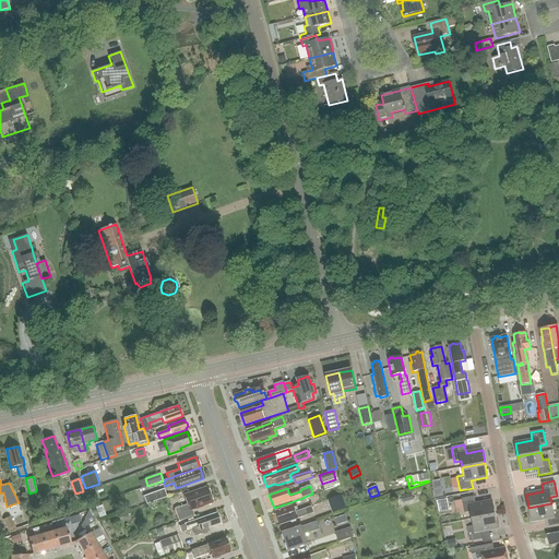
[(192,509),(212,502),(206,487),(183,495),(187,504),(175,509),(179,521),(194,515),(192,509)]
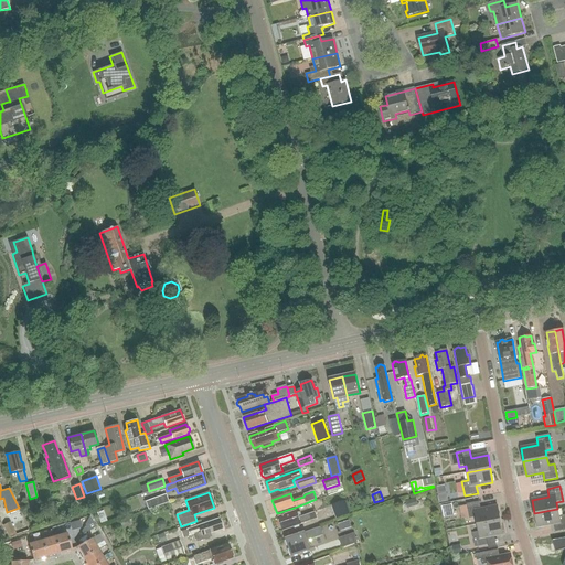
[(147,509),(168,501),(166,493),(145,500),(147,509)]
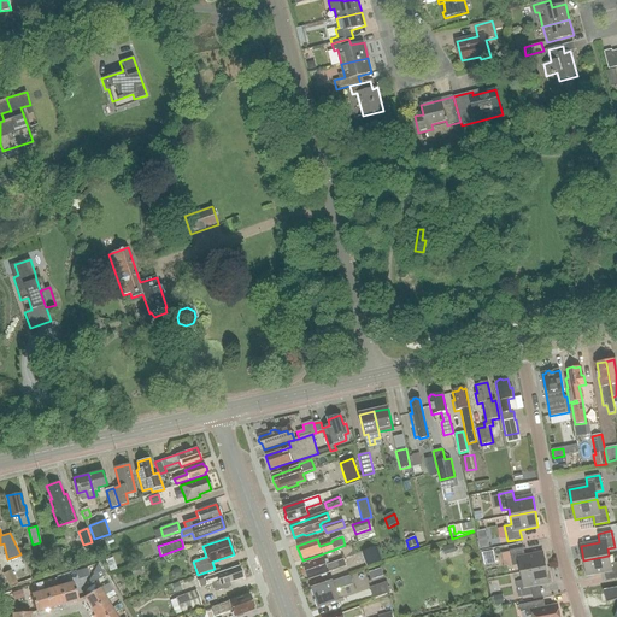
[(456,545),(442,548),(445,556),(457,551),(456,545)]
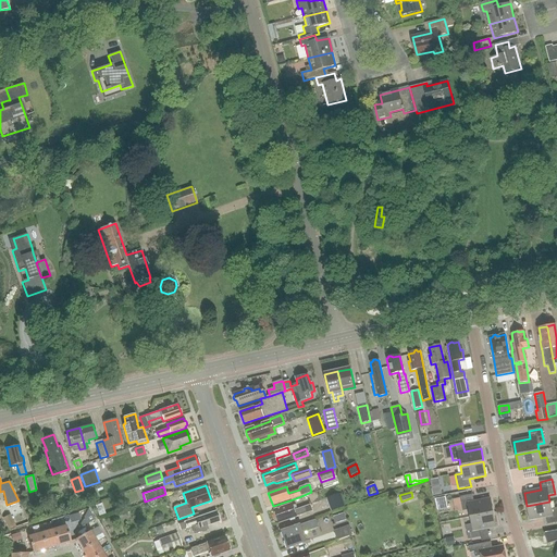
[(344,507),(339,493),(326,498),(331,511),(344,507)]
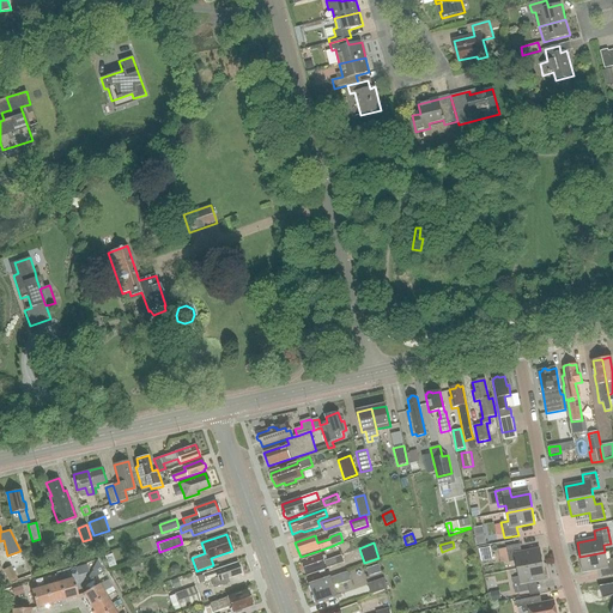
[(517,569),(542,564),(540,550),(522,553),(520,545),(505,547),(509,563),(516,562),(517,569)]
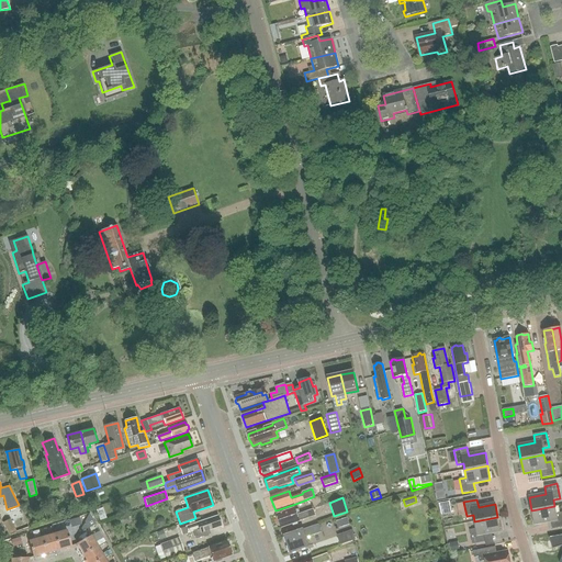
[(449,502),(440,504),(441,512),(450,509),(449,502)]
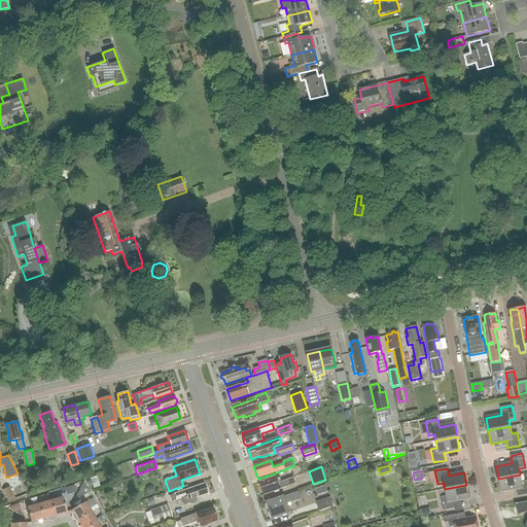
[(498,479),(501,492),(516,489),(517,496),(526,494),(526,480),(522,482),(520,475),(498,479)]
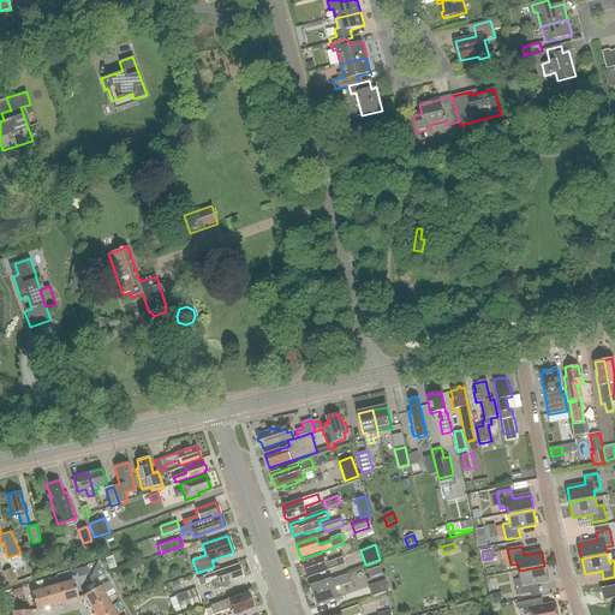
[(309,578),(340,567),(346,565),(344,557),(324,563),(322,556),(303,563),(309,578)]
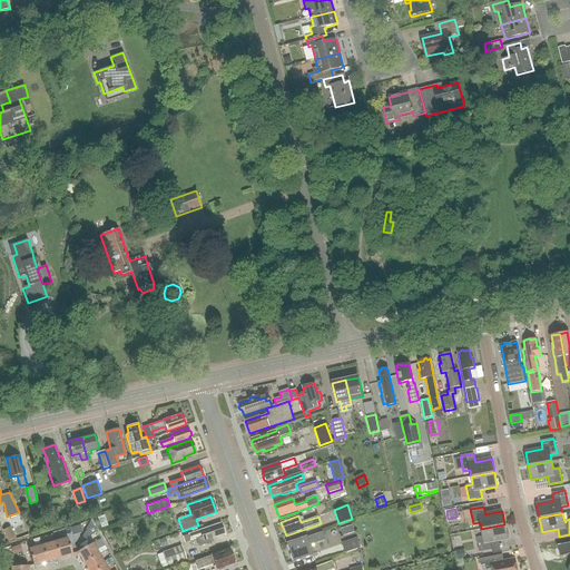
[(90,521),(80,539),(81,541),(87,538),(97,532),(90,521)]
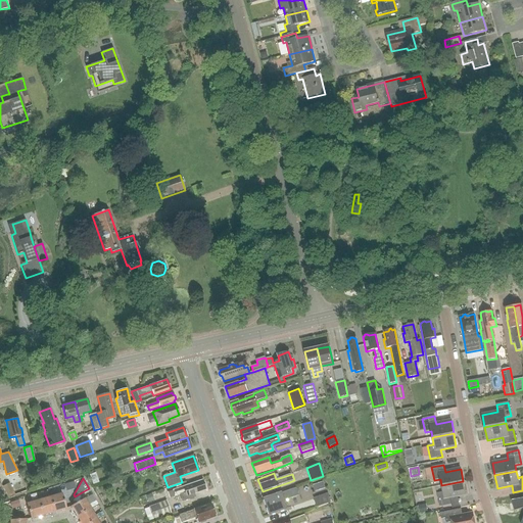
[(204,487),(205,485),(204,482),(203,482),(202,480),(165,492),(168,497),(179,494),(182,502),(189,498),(190,500),(192,498),(193,497),(195,496),(194,493),(205,489),(204,487)]
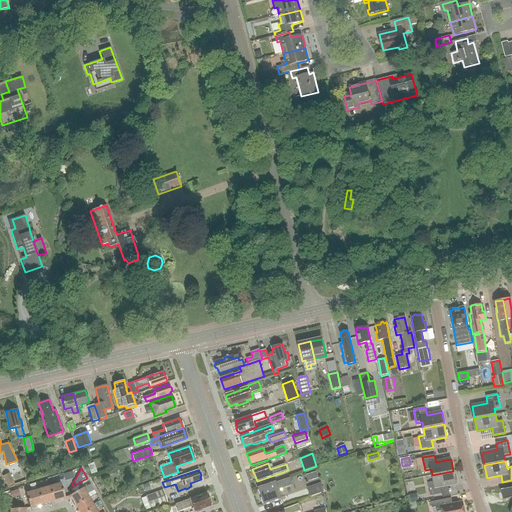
[(72,471),(63,474),(65,481),(74,478),(72,471)]
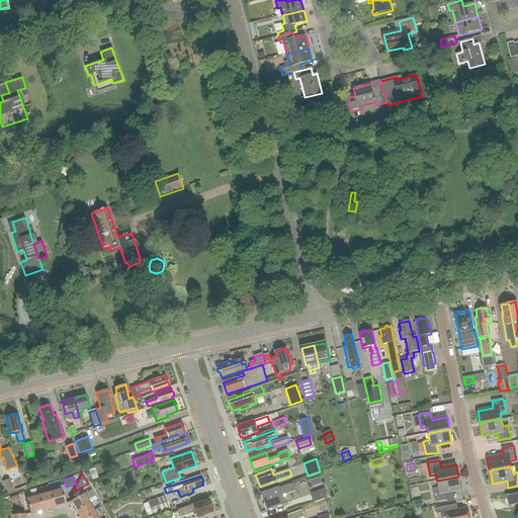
[(458,477),(437,481),(438,488),(433,489),(435,502),(447,500),(445,493),(461,490),(458,477)]
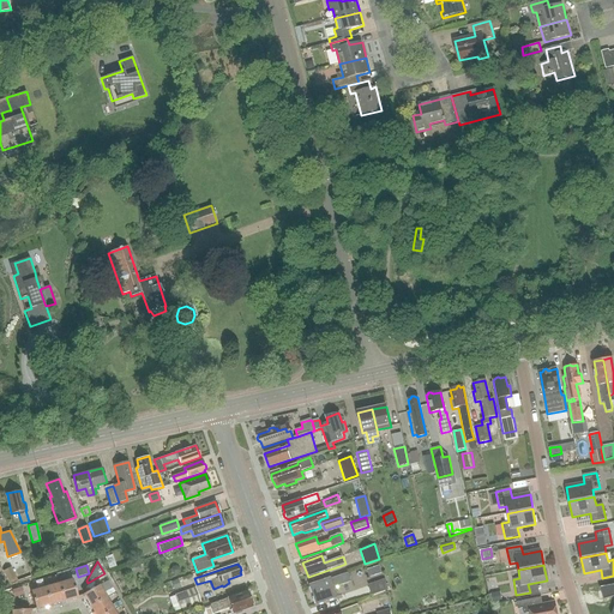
[(12,567),(6,571),(12,583),(18,581),(12,567)]
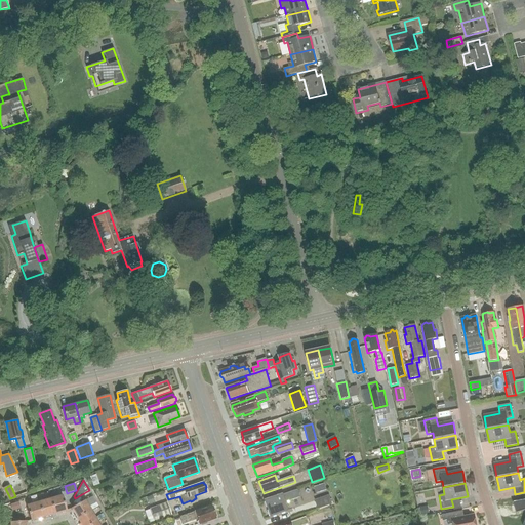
[(285,503),(300,497),(297,490),(266,501),(269,511),(268,512),(269,515),(271,516),(271,517),(288,511),(285,503)]
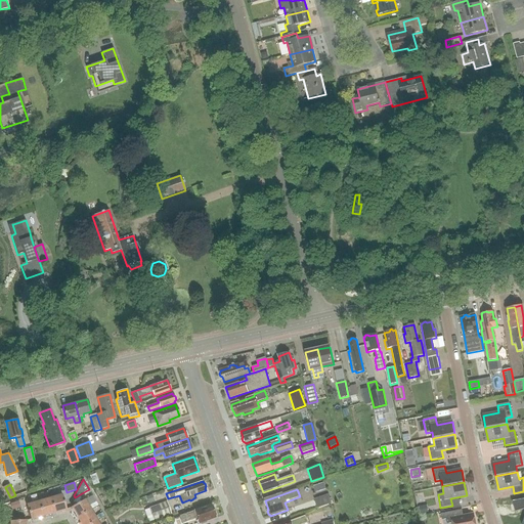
[(153,494),(146,496),(148,503),(155,500),(153,494)]
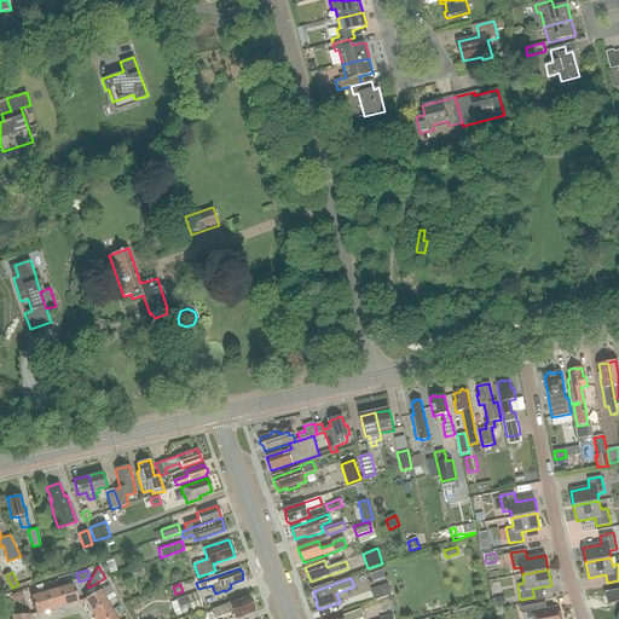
[(64,606),(79,602),(74,585),(59,589),(64,606)]
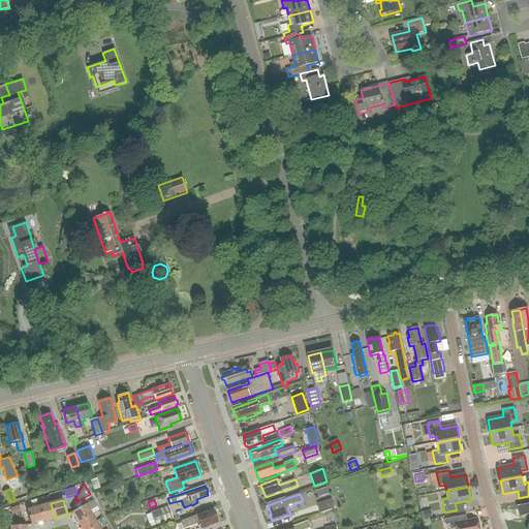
[(93,500),(72,512),(79,523),(92,516),(99,511),(93,500)]
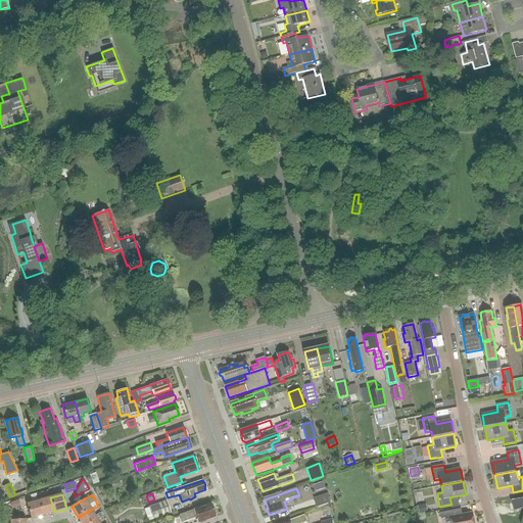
[(320,496),(307,501),(311,509),(322,505),(320,496)]
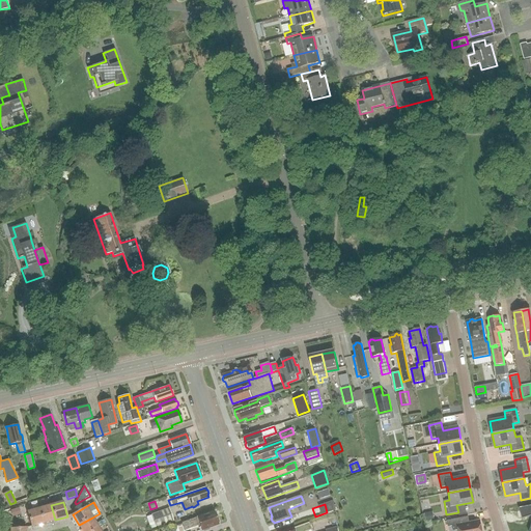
[(44,523),(55,520),(51,505),(39,508),(44,523)]
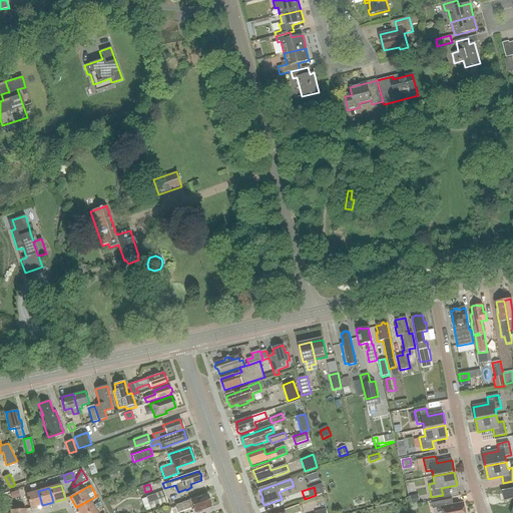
[(512,512),(512,488),(501,491),(504,501),(512,498),(512,508),(511,512),(512,512)]
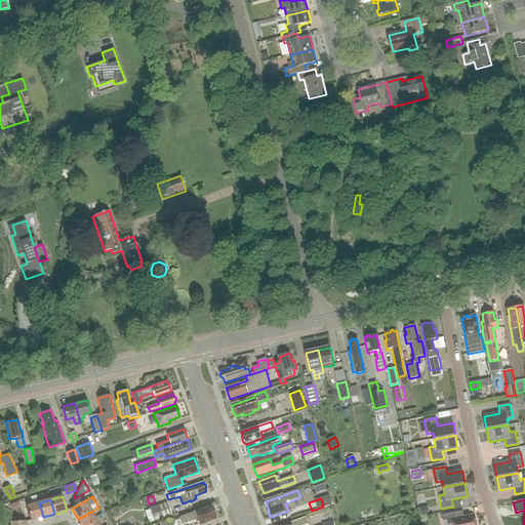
[(31,520),(43,517),(39,502),(27,506),(31,520)]
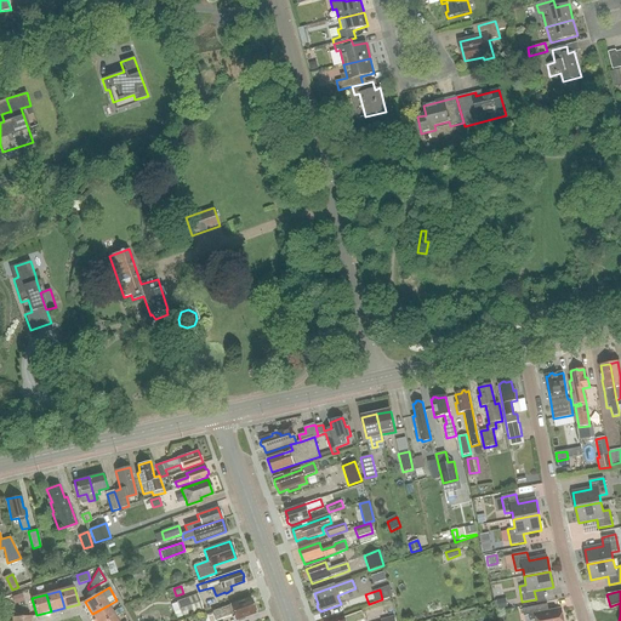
[(176,603),(181,616),(201,608),(197,594),(176,602),(176,603)]
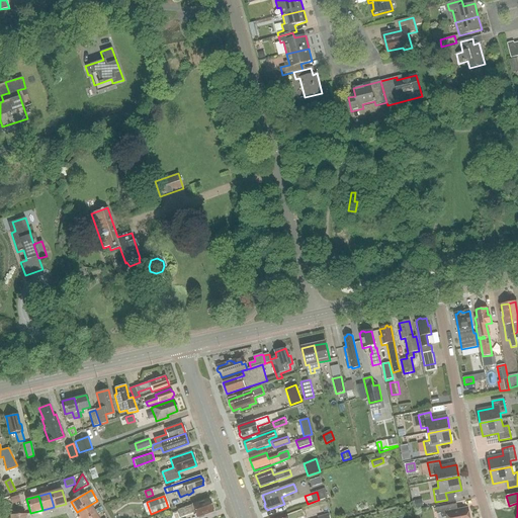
[(211,509),(213,509),(211,504),(210,505),(208,499),(177,510),(180,517),(195,512),(196,517),(198,517),(203,516),(203,515),(212,511),(211,509)]
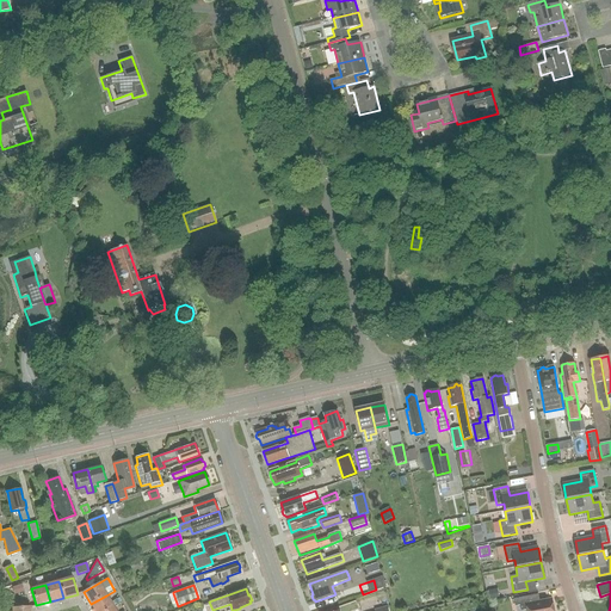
[(498,590),(488,591),(491,600),(499,598),(498,590)]
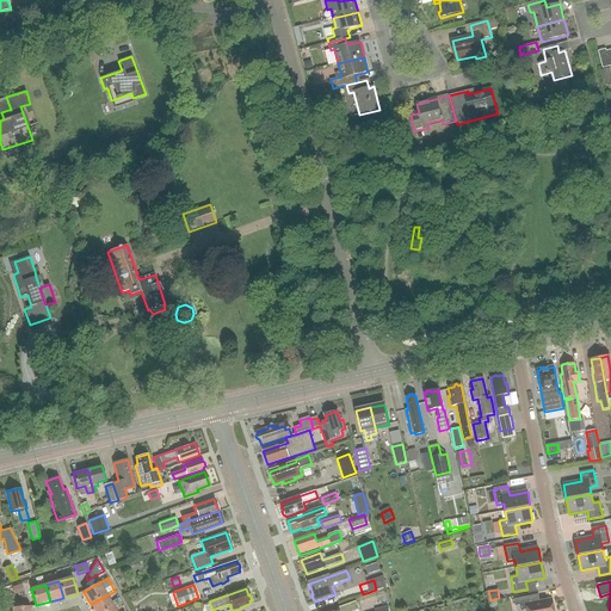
[(106,596),(91,604),(94,610),(107,610),(113,608),(113,606),(111,603),(106,596)]
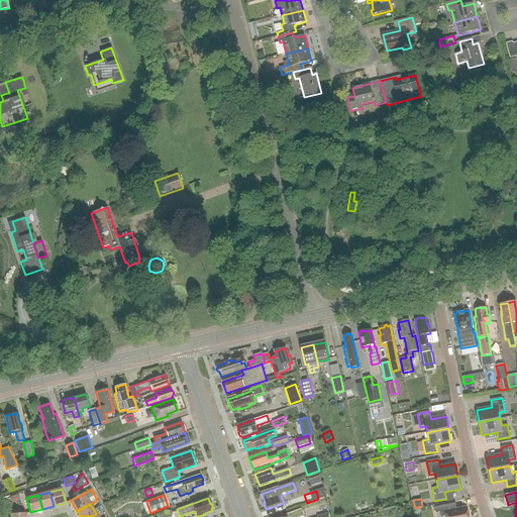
[(451,510),(450,504),(435,507),(436,513),(440,512),(440,516),(441,516),(447,516),(446,516),(469,516),(468,507),(451,510)]
